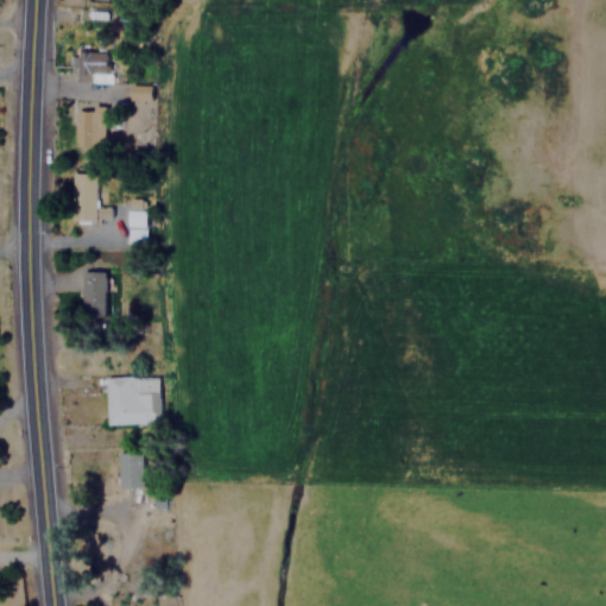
[(77,84),(109,84),(109,52),(77,52),(77,84)]
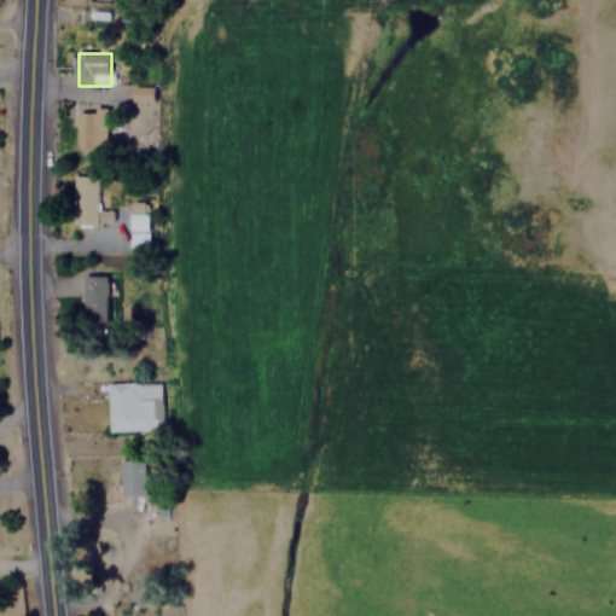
[(132,102),(154,102),(154,88),(132,88),(132,102)]
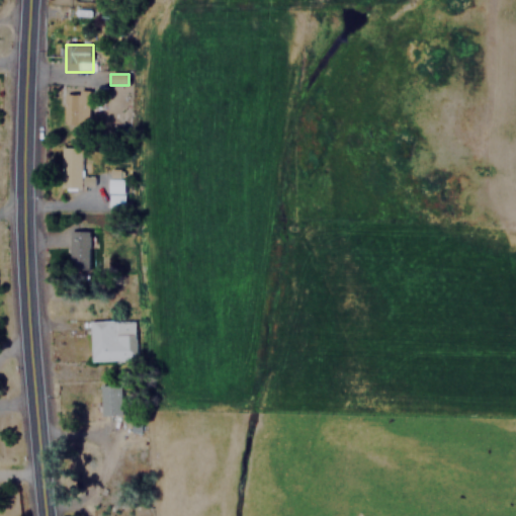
[(90,92),(64,92),(64,125),(90,125),(90,92)]
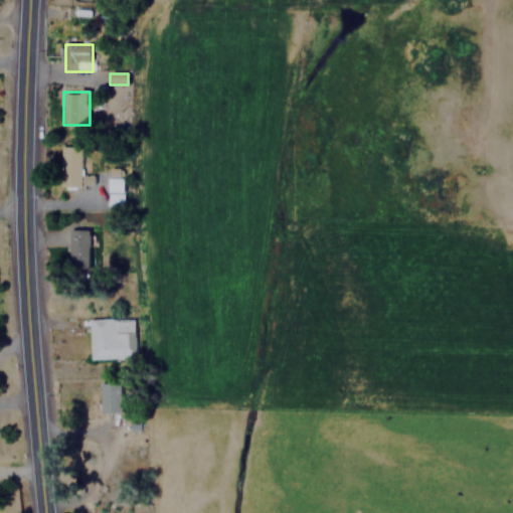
[(81,147),(60,147),(60,188),(81,188),(81,147)]
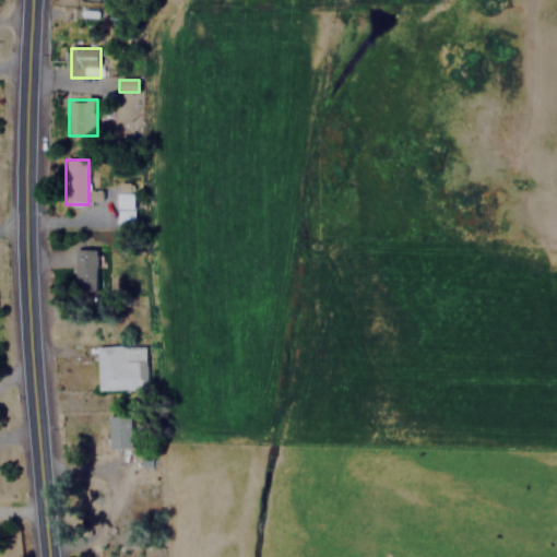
[(117,225),(135,225),(135,194),(117,194),(117,225)]
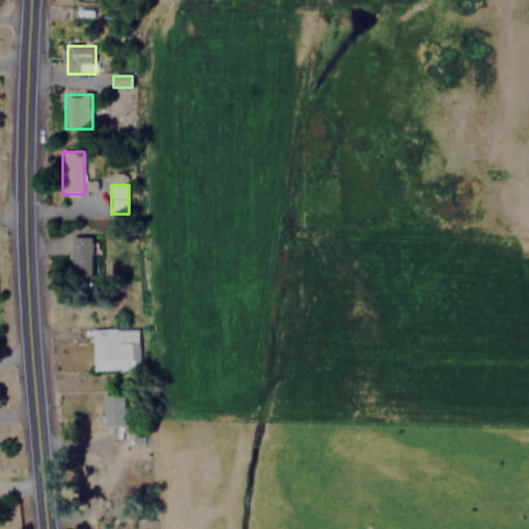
[(71,277),(92,277),(92,227),(71,227),(71,277)]
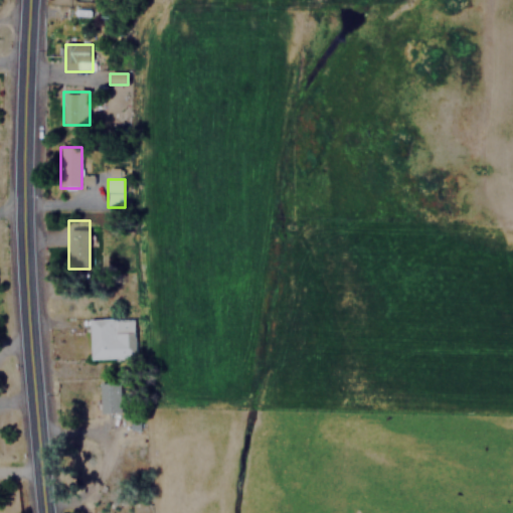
[(90,320),(91,360),(137,358),(136,319),(90,320)]
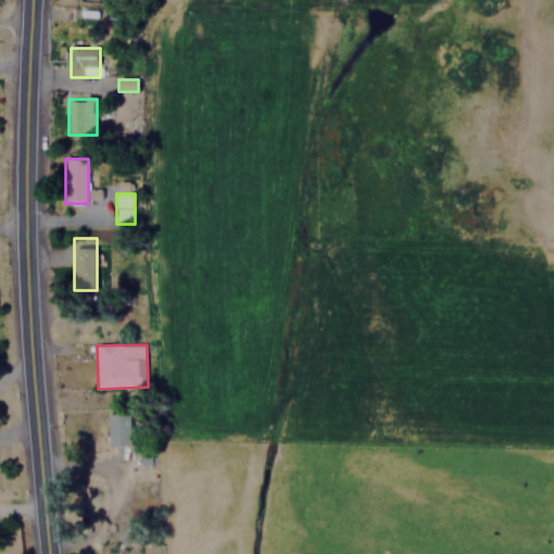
[(130,450),(130,414),(109,414),(109,450),(130,450)]
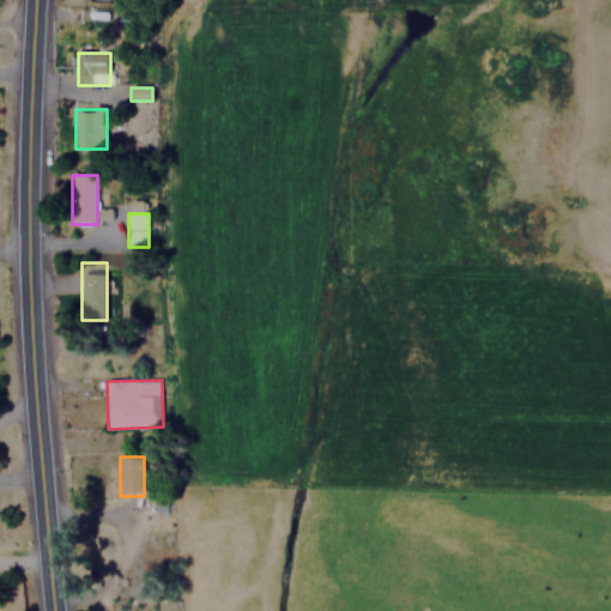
All buildings are outlined.
